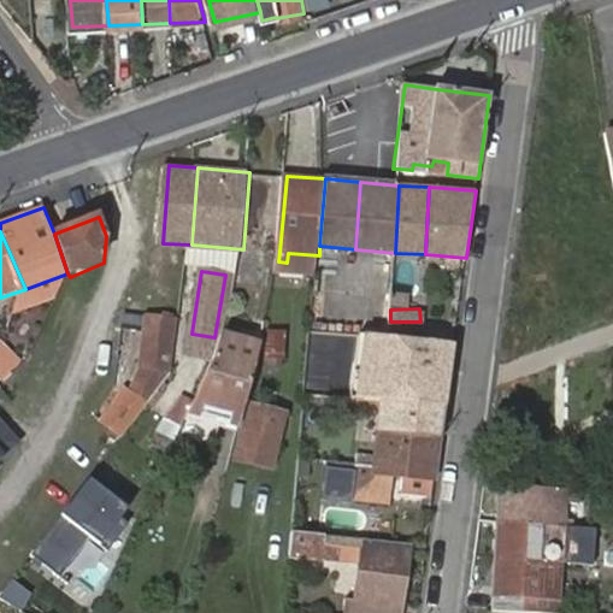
[(145,366),(105,418),(125,435),(172,372),(170,371),(177,322),(152,319),(145,366)]
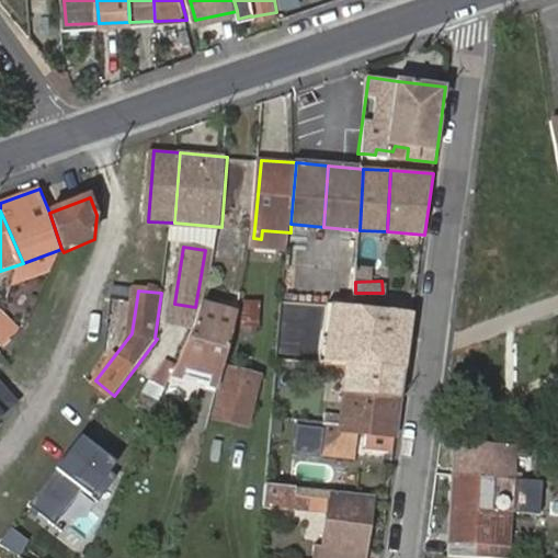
[(237,310),(205,302),(174,373),(183,376),(186,367),(213,377),(209,386),(219,389),(237,310)]
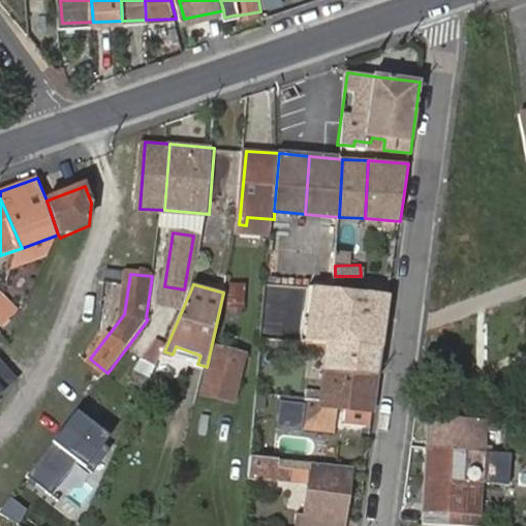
[(164,286),(161,303),(181,307),(184,289),(164,286)]
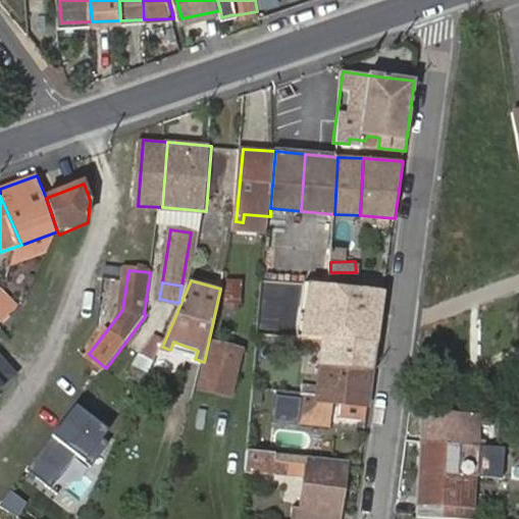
[(377,344),(385,291),(326,283),(318,282),(314,310),(324,311),(321,336),(377,344)]
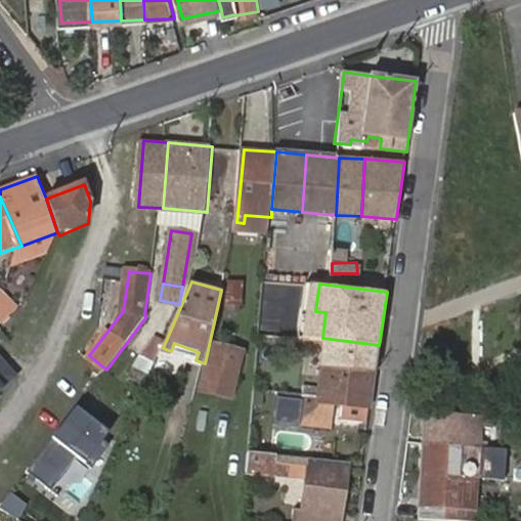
[(0,288),(0,287),(0,322),(3,327),(19,310),(0,288)]
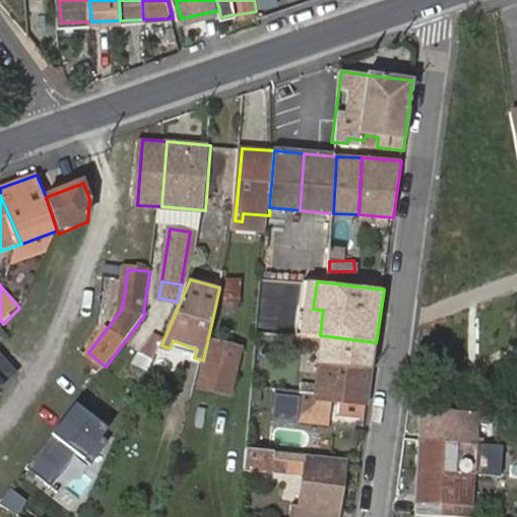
[(373,367),(376,342),(320,335),(310,334),(309,342),(323,344),(319,378),(338,380),(340,364),(373,367)]
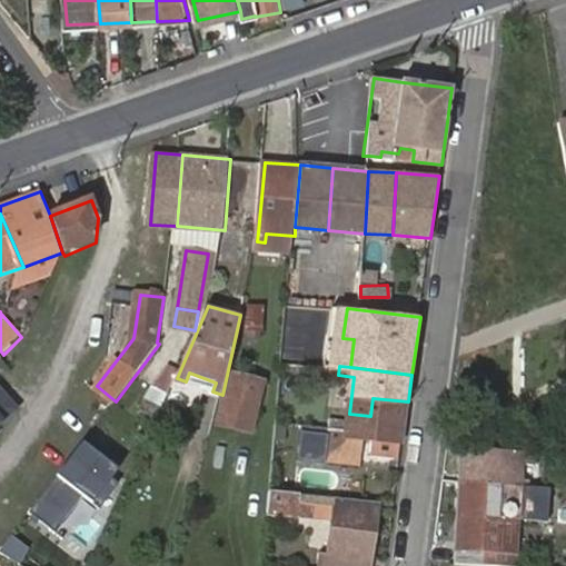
[(234,374),(221,424),(252,430),(265,381),(234,374)]
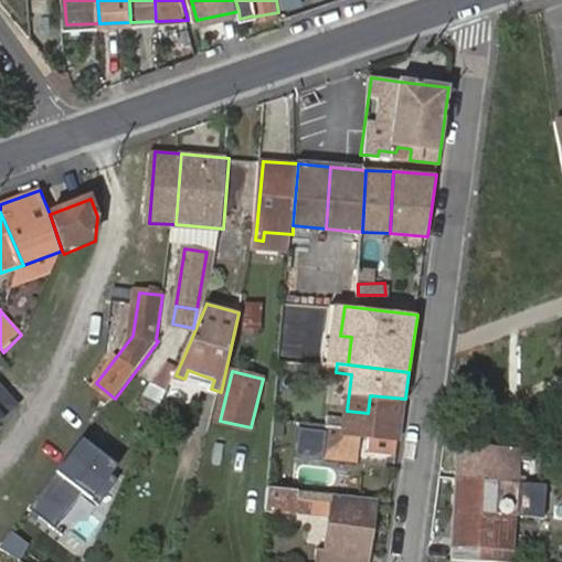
[(0,372),(0,421),(24,400),(0,372)]
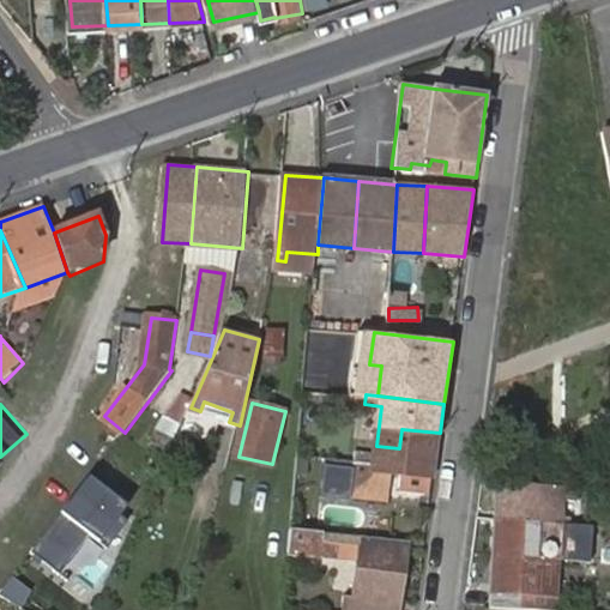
[(375,463),(358,460),(357,470),(374,472),(374,469),(434,476),(440,433),(402,429),(399,448),(376,446),(376,451),(375,463)]
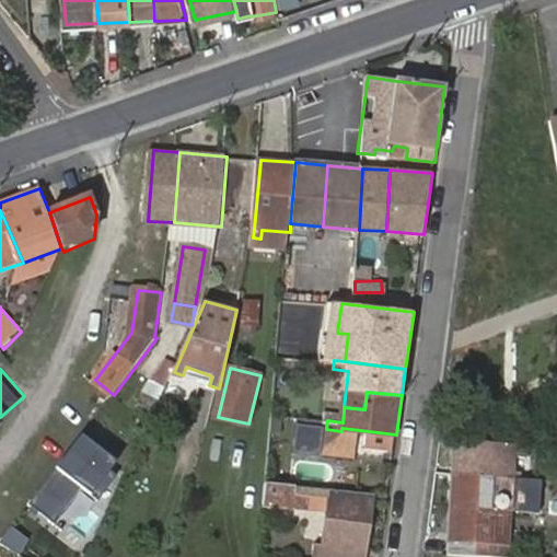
[(328,409),(327,420),(343,422),(344,412),(328,409)]
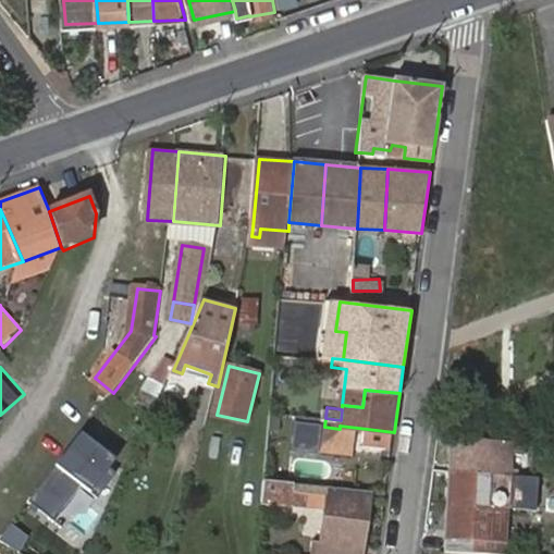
[(128,456),(89,427),(34,500),(60,519),(88,482),(101,492),(128,456)]
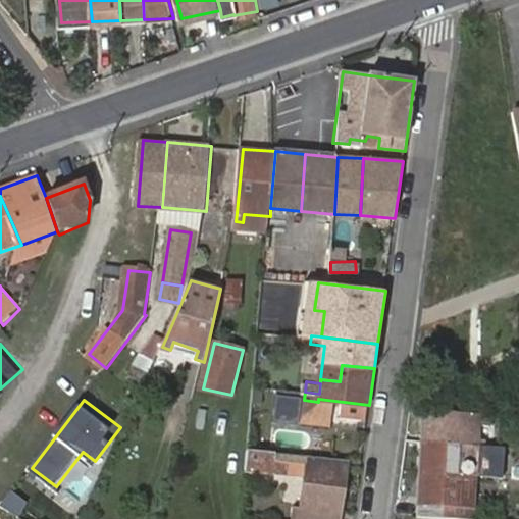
[(482,412),(426,408),(424,439),(480,445),(487,445),(487,438),(481,437),(482,412)]
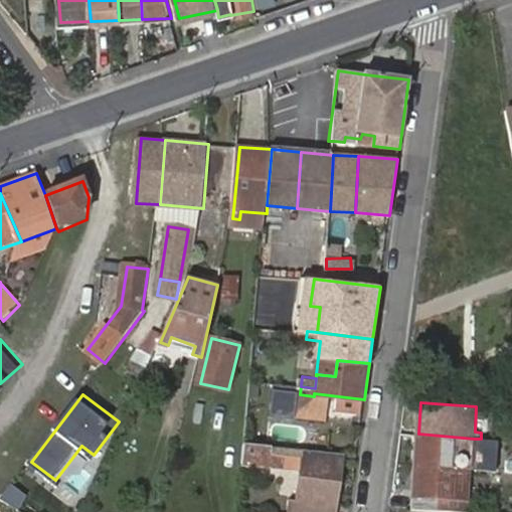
[(474,439),(418,434),(415,464),(472,468),(478,468),(478,462),(472,461),(474,439)]
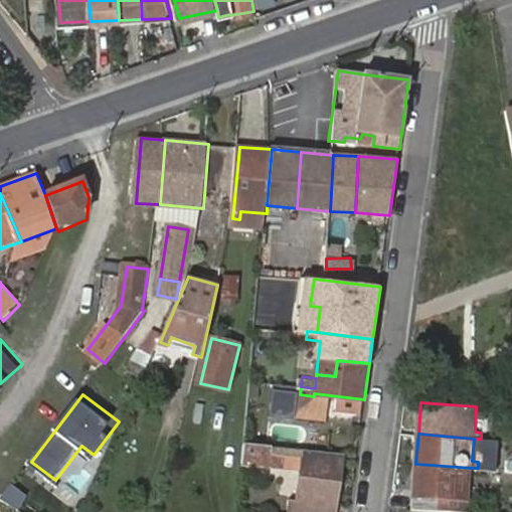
[(481,439),(474,439),(472,461),(478,462),(478,468),(492,469),(494,440),(481,439)]
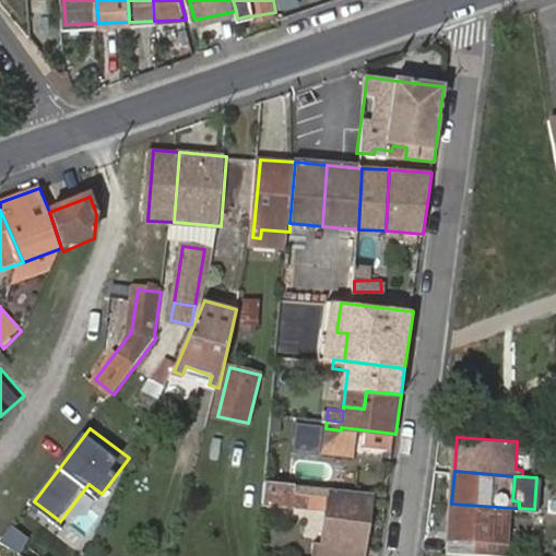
[(312,485),(268,480),(265,504),(295,508),(297,495),(311,496),(312,485)]
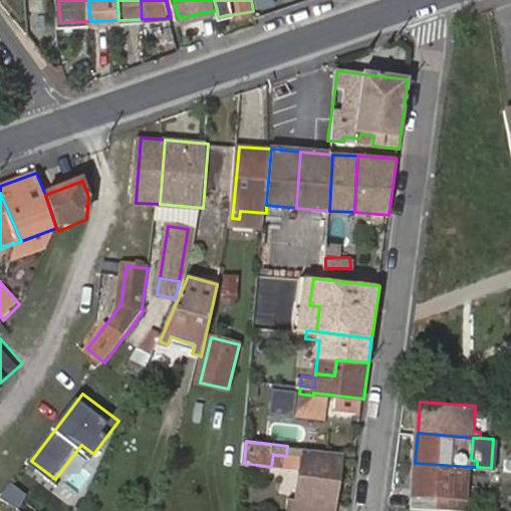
[(334,510),(342,452),(305,448),(299,501),(291,500),(289,510),(334,510)]
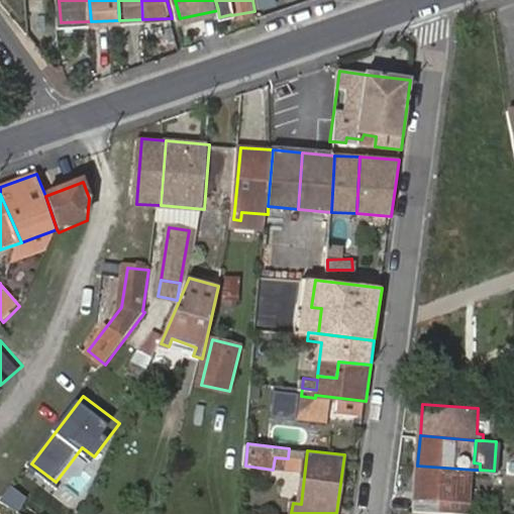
[(470,513),(472,499),(474,470),(417,466),(414,510),(470,513)]
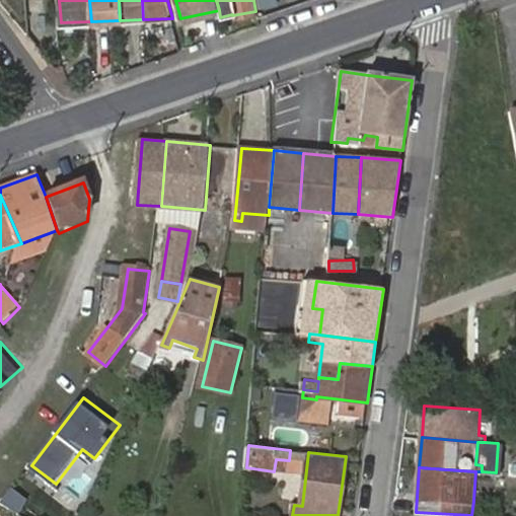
[(475,515),(483,515),(484,502),(473,501),(471,515),(475,515)]
